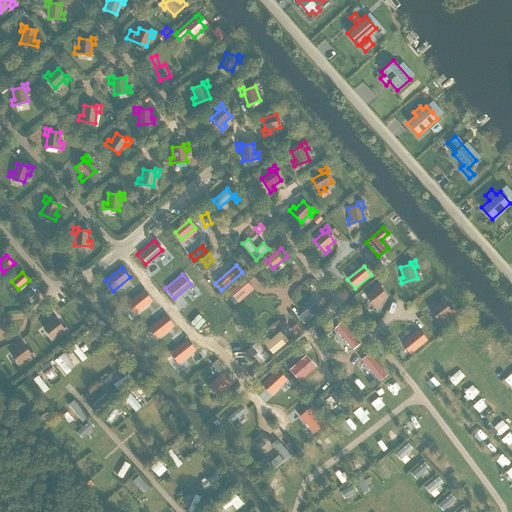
[(251,287),(244,280),(229,293),(236,300),(251,287)]
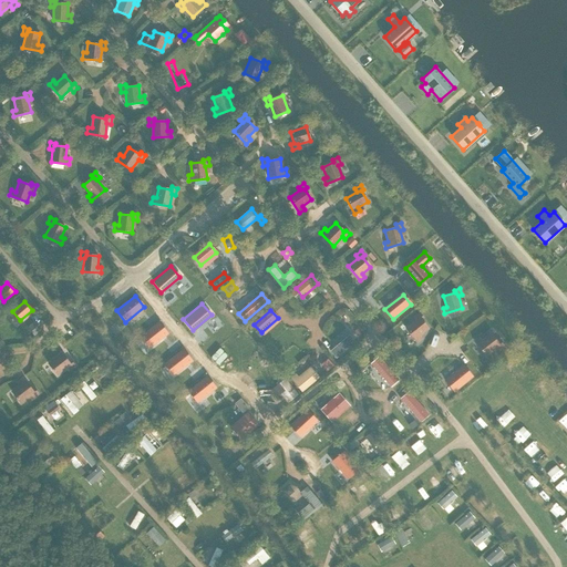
[(422,317),(419,312),(413,317),(415,320),(405,328),(416,342),(422,339),(420,336),(428,328),(420,319),(422,317)]
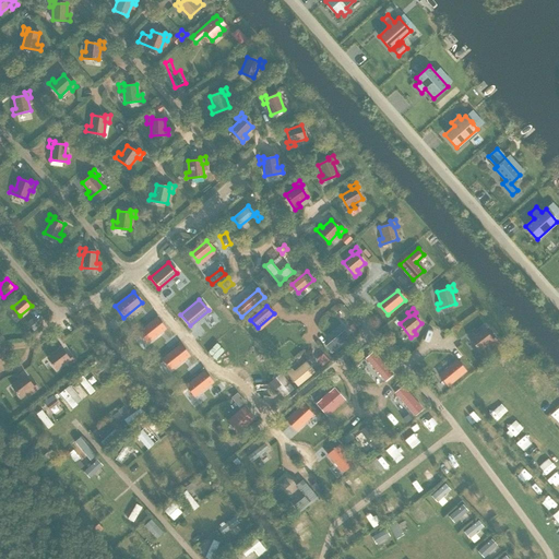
[(147,343),(165,329),(156,318),(139,332),(147,343)]
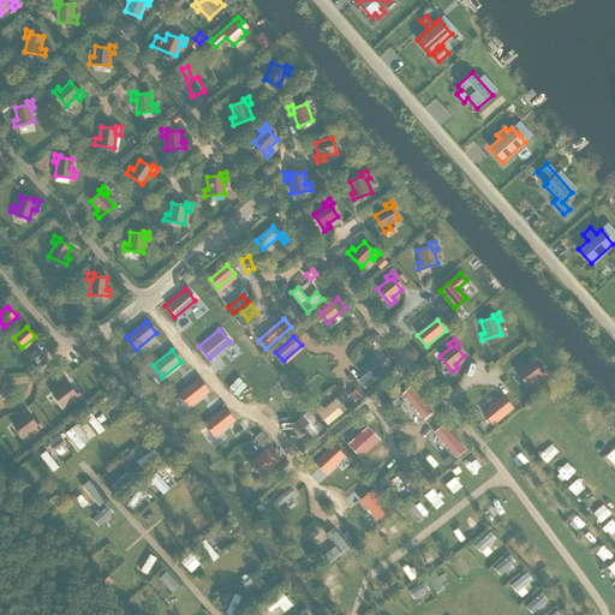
[(228,377),(240,368),(227,351),(215,362),(228,377)]
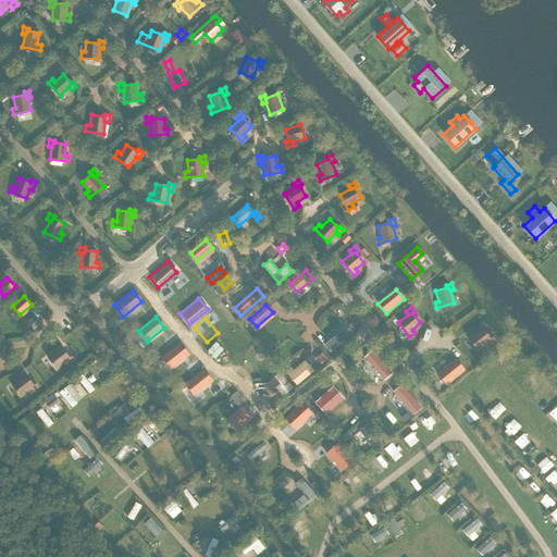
[(490,344),(495,339),(492,335),(490,337),(482,327),(473,334),(471,331),(467,335),(478,349),(487,342),(490,344)]
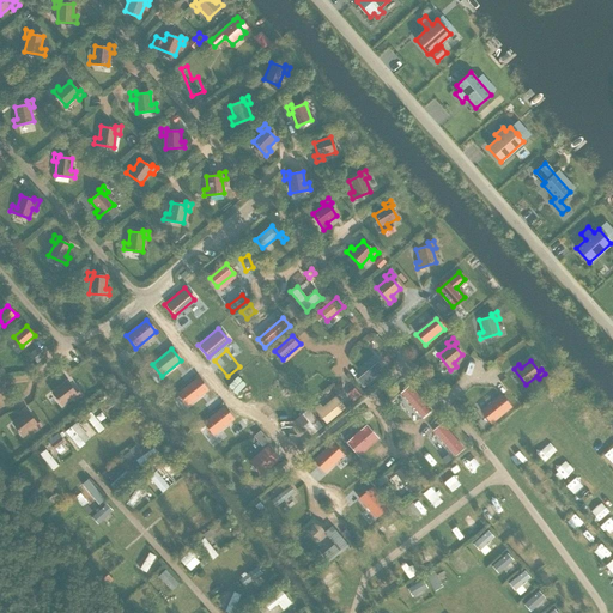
[(357,380),(364,387),(383,370),(377,362),(357,380)]
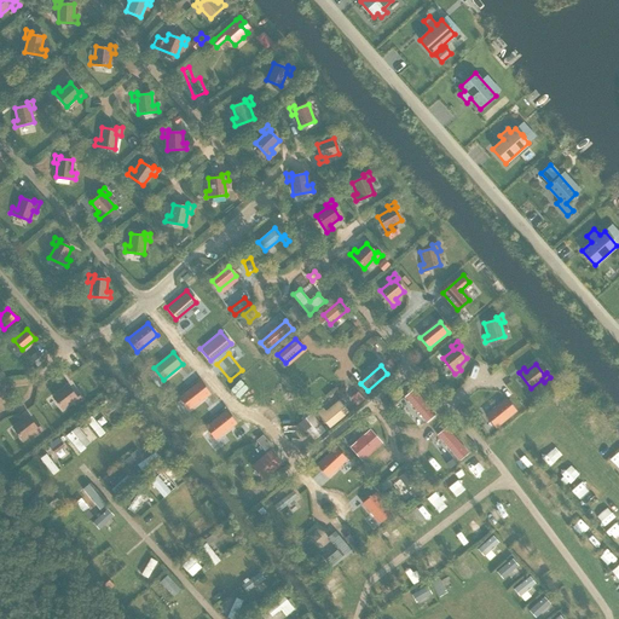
[(244,399),(264,383),(254,371),(233,387),(244,399)]
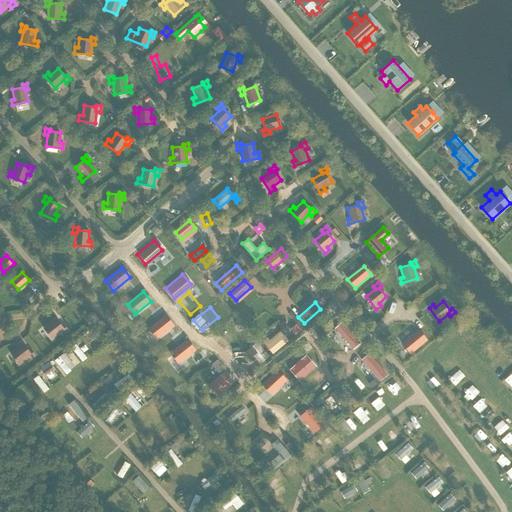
[(241,314),(227,326),(237,338),(251,326),(241,314)]
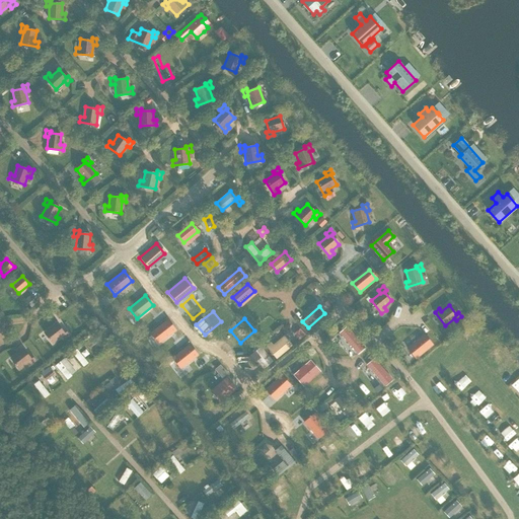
[(158,344),(175,330),(167,319),(150,334),(158,344)]
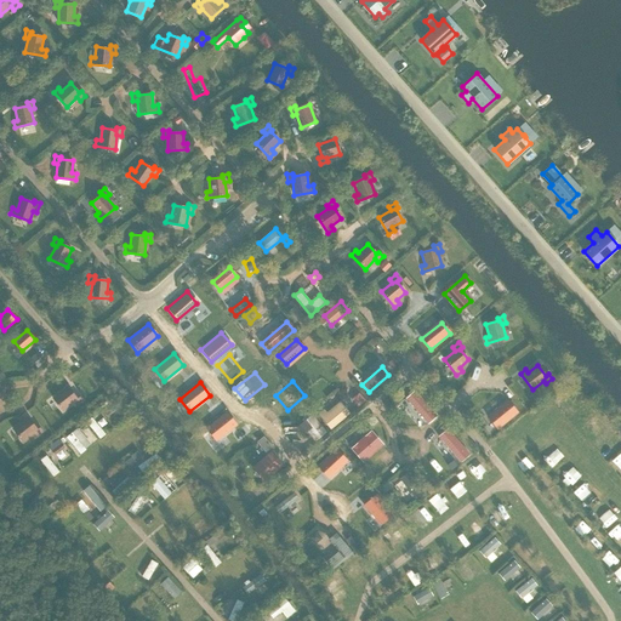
[(500,391),(506,400),(518,392),(512,382),(500,391)]
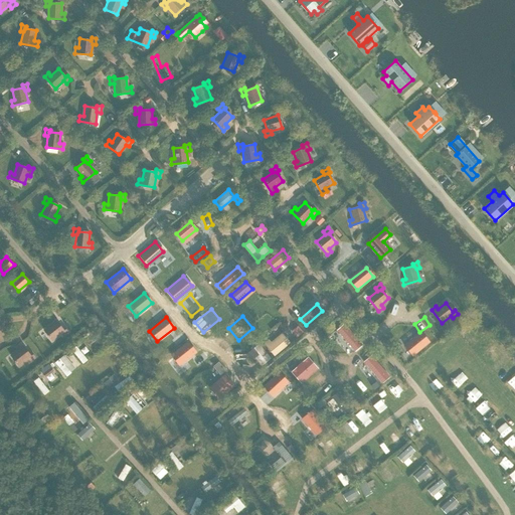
[(43,330),(51,340),(61,333),(63,336),(68,332),(65,328),(63,330),(56,321),(43,330)]
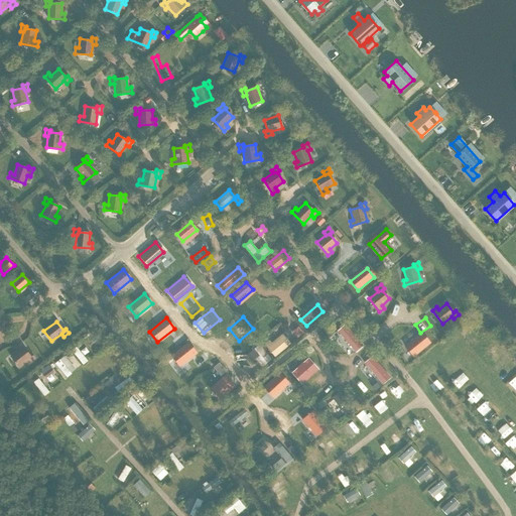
[(470,332),(474,337),(485,327),(481,321),(470,332)]
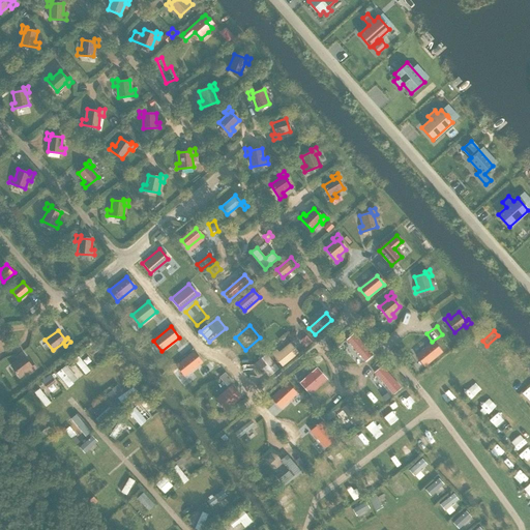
[(310,343),(316,339),(311,331),(304,336),(310,343)]
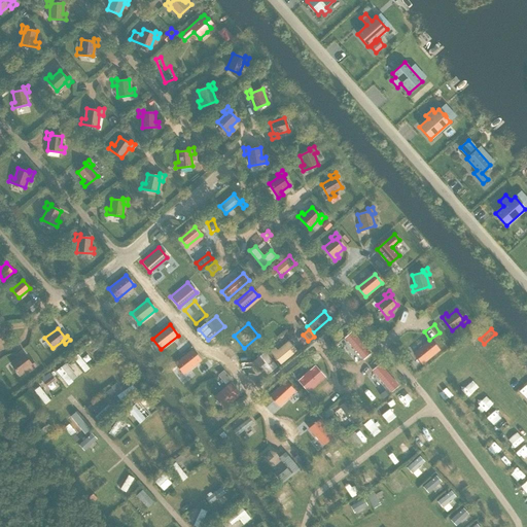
[(352,330),(344,338),(363,359),(371,353),(352,330)]
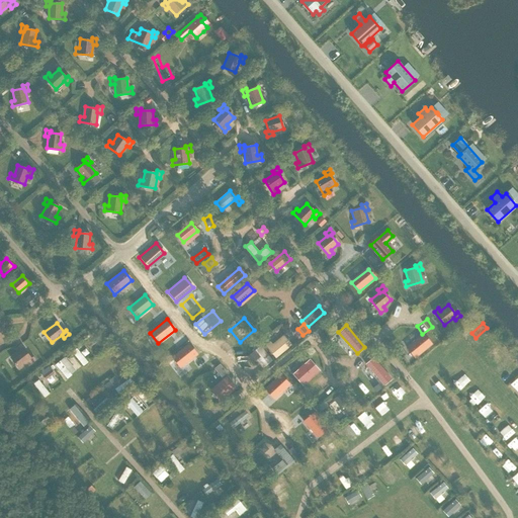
[(482,334),(488,339),(492,335),(486,330),(482,334)]
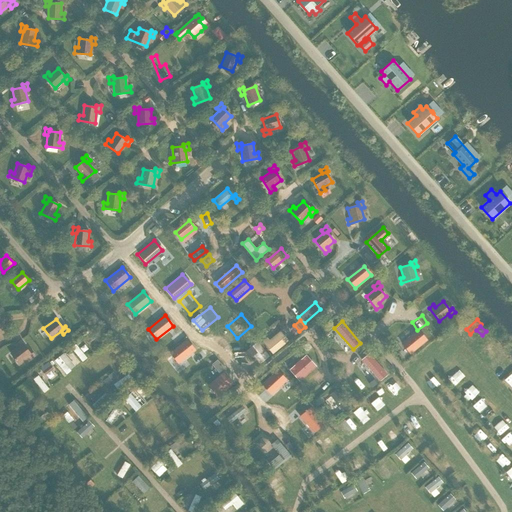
[(498,338),(493,330),(476,343),(482,350),(498,338)]
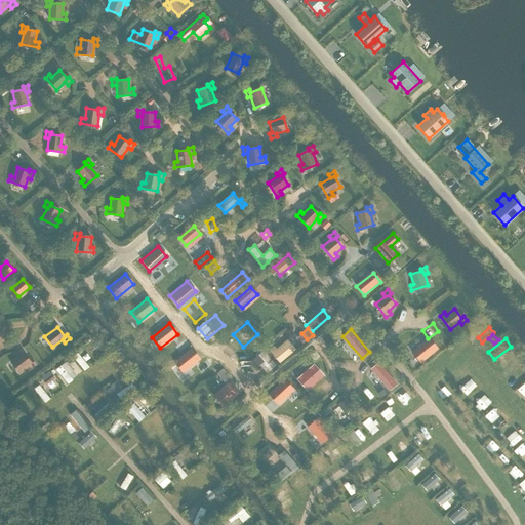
[(430,340),(412,354),(420,363),(437,350),(430,340)]
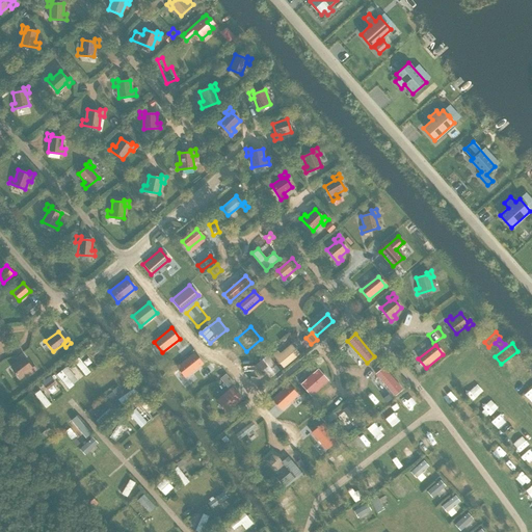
[(283,367),(299,354),(293,346),(282,355),(277,351),(273,355),(283,367)]
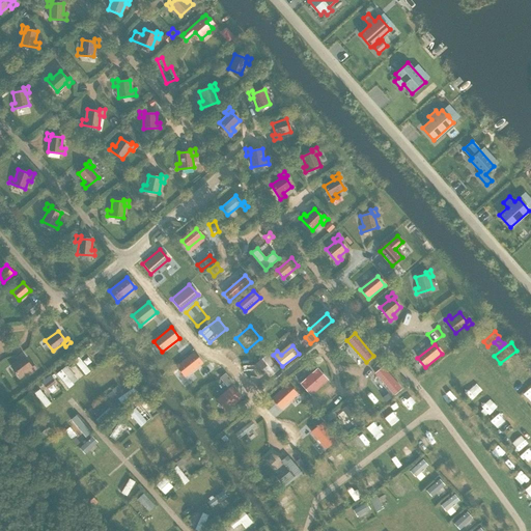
[(463,350),(455,352),(458,359),(466,356),(463,350)]
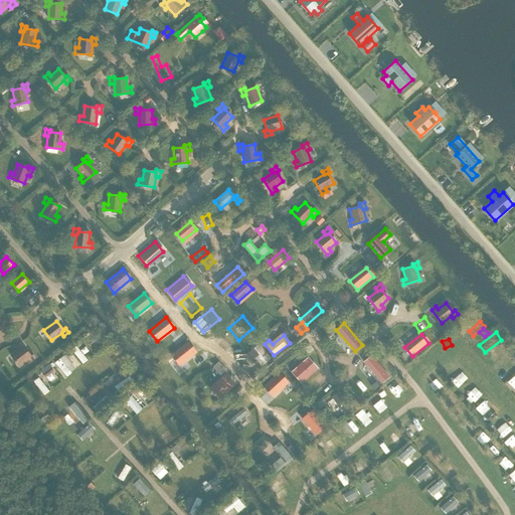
[(75,345),(88,360),(92,356),(80,341),(75,345)]
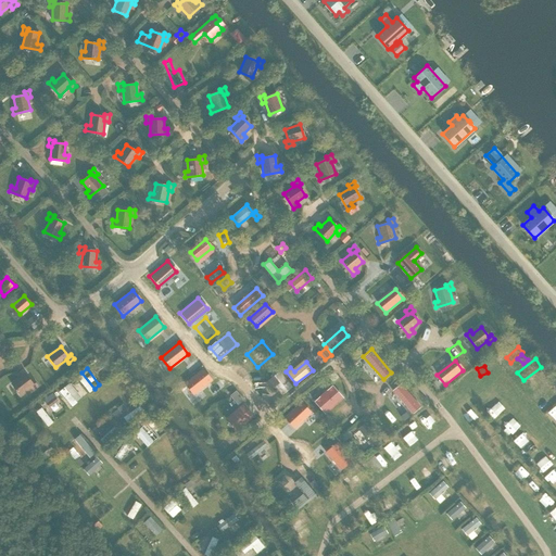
[(203,369),(185,383),(193,394),(212,380),(203,369)]
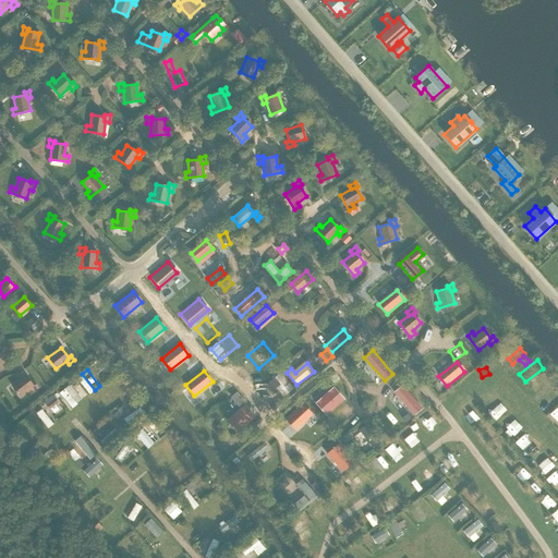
[(265,379),(279,398),(291,388),(276,371),(265,379)]
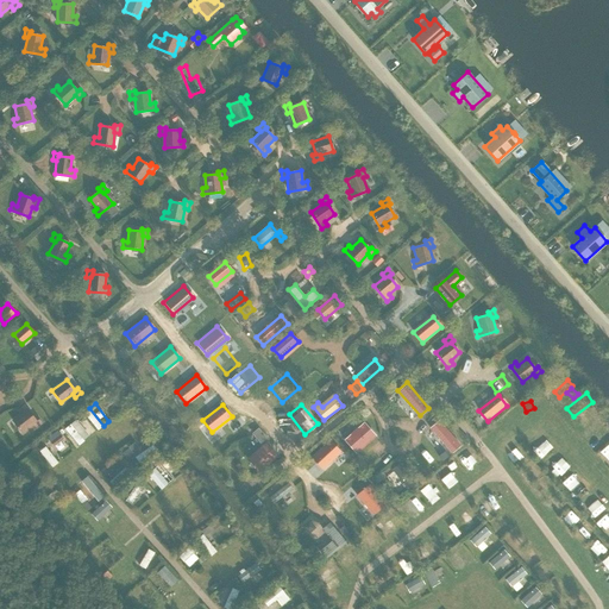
[(576,416),(583,425),(592,416),(585,407),(576,416)]
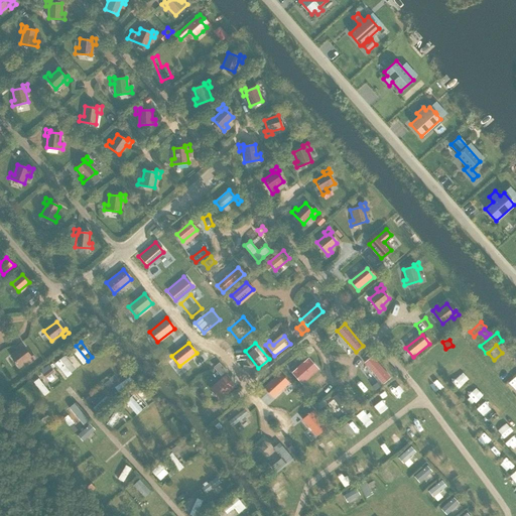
[(23,347),(11,356),(19,367),(28,360),(30,362),(35,358),(32,354),(30,356),(23,347)]
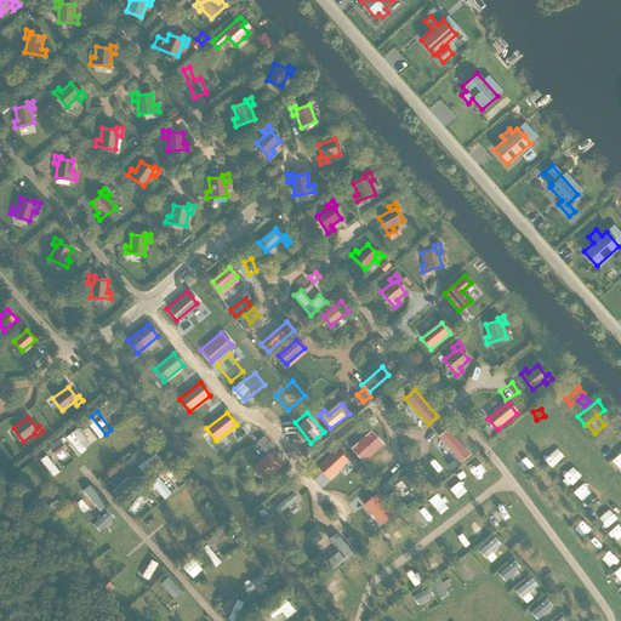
[(86,450),(92,444),(91,443),(96,439),(83,423),(72,432),(86,450)]
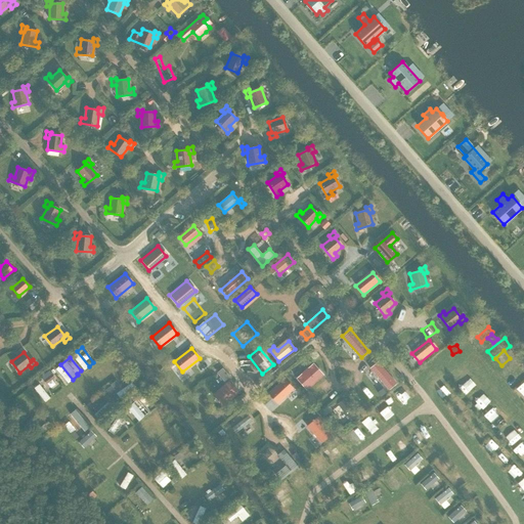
[(514,357),(504,367),(508,372),(519,361),(514,357)]
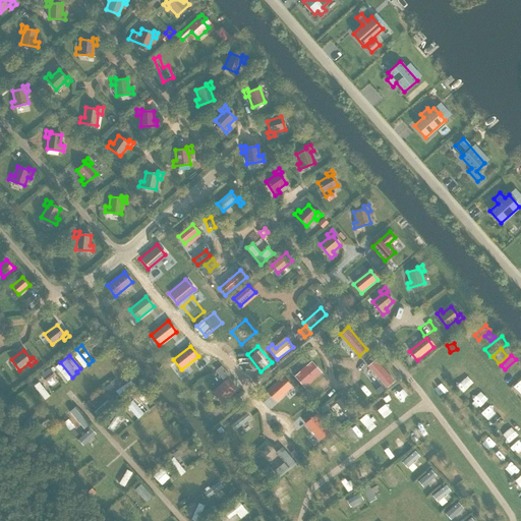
[(394,382),(375,359),(367,365),(386,388),(394,382)]
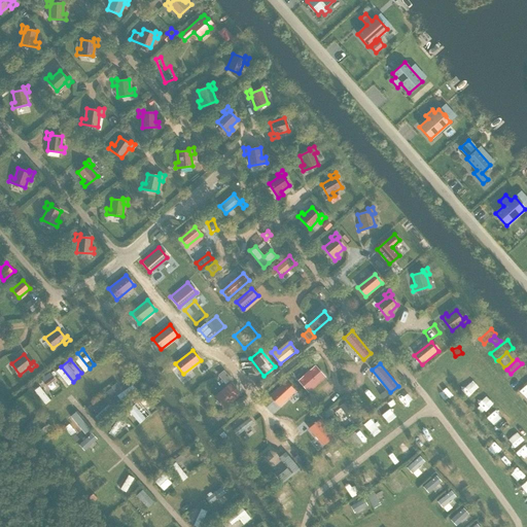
[(512,375),(517,381),(526,372),(526,364),(526,363),(512,375)]
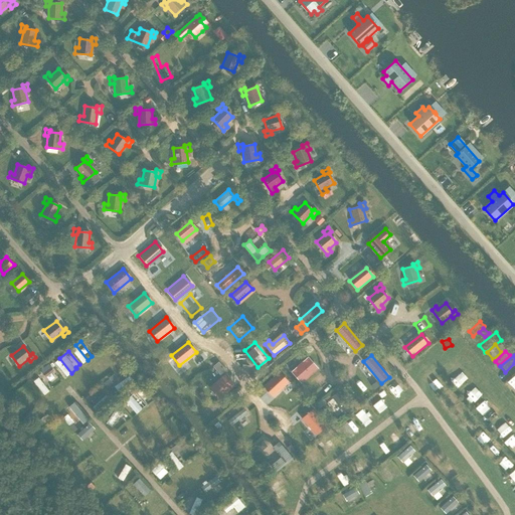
[(308,356),(291,371),(301,383),(318,368),(308,356)]
